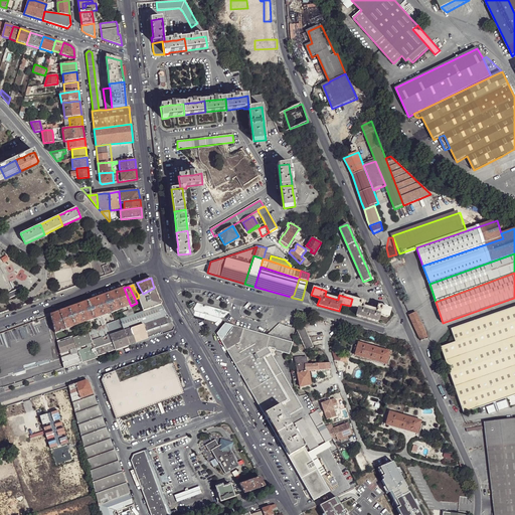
[(115,292),(122,309),(131,306),(124,288),(115,292)]
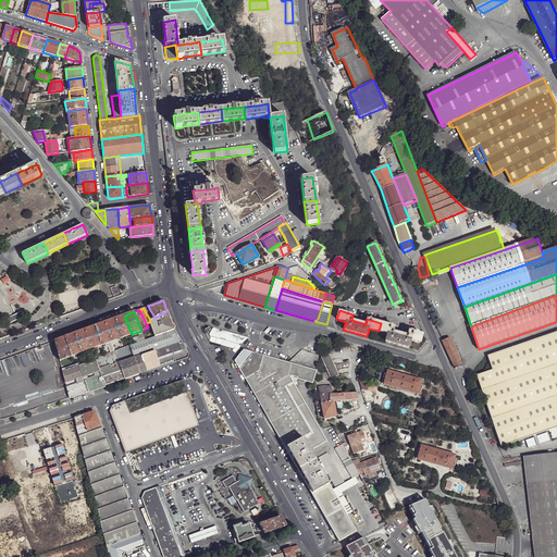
[(155,336),(174,330),(171,322),(166,311),(155,318),(150,321),(149,322),(150,324),(155,336)]
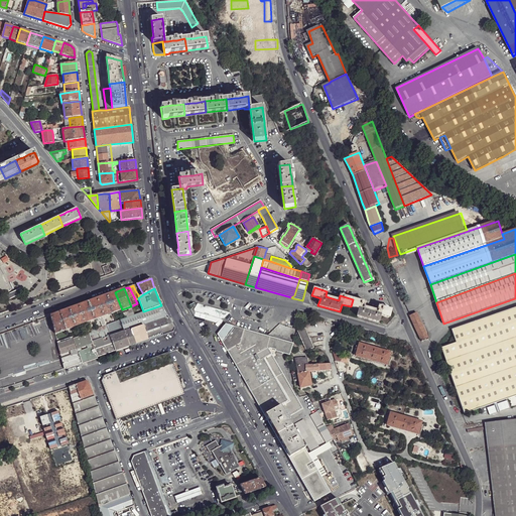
[(106,295),(112,313),(122,309),(115,292),(106,295)]
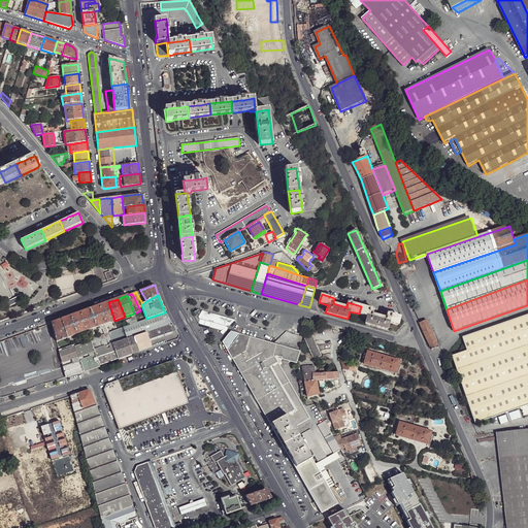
[(105,324),(114,321),(108,302),(99,305),(105,324)]
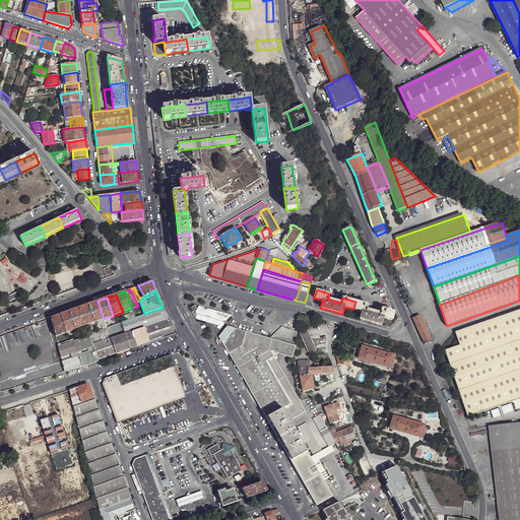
[(99,321),(104,319),(98,301),(88,305),(94,322),(99,321)]
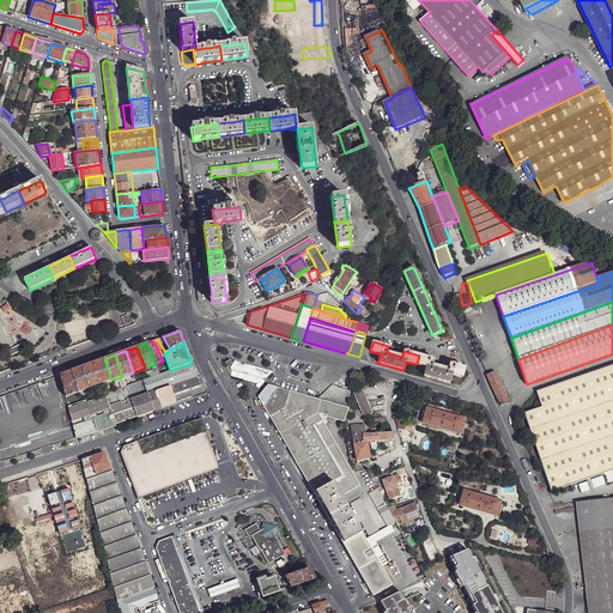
[(424,376),(449,383),(453,375),(462,377),(465,369),(449,364),(448,370),(432,365),(434,359),(419,356),(417,364),(426,368),(424,376)]
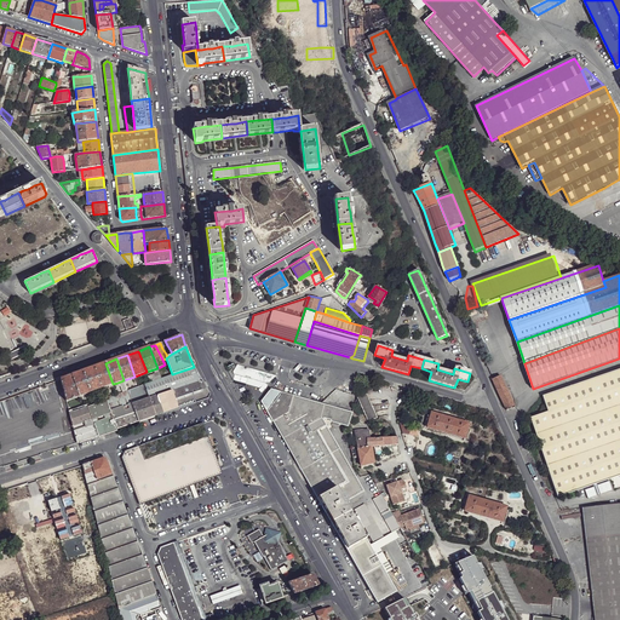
[(93,367),(102,388),(113,384),(105,363),(93,367)]
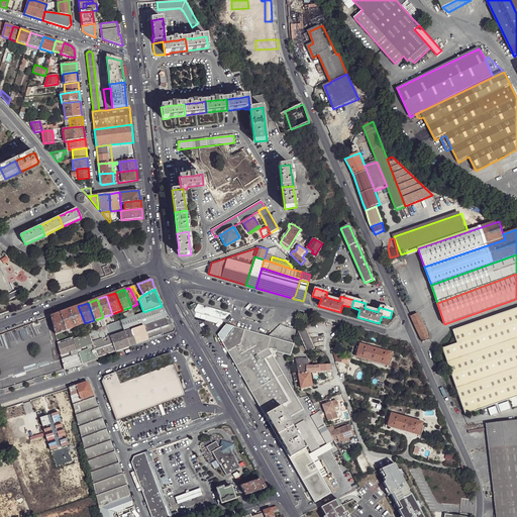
[(69,309),(76,327),(85,323),(78,306),(69,309)]
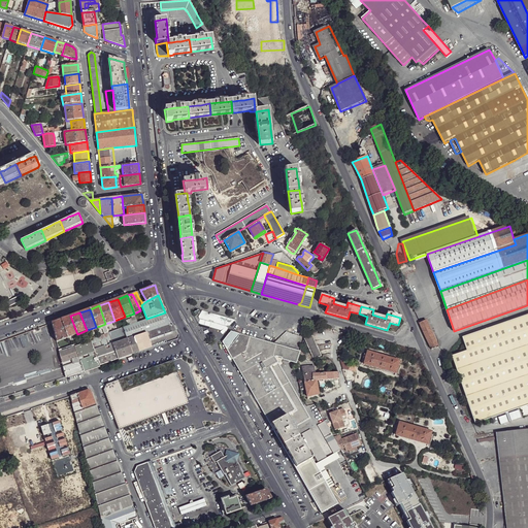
[(142,334),(171,324),(170,321),(165,312),(146,319),(137,322),(130,325),(128,326),(123,327),(127,338),(134,336),(142,334)]
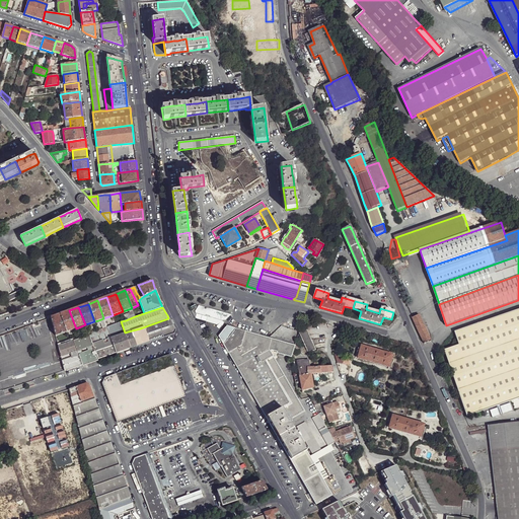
[(518,309),(455,331),(459,345),(445,350),(468,416),(513,400),(516,410),(518,408),(518,309)]
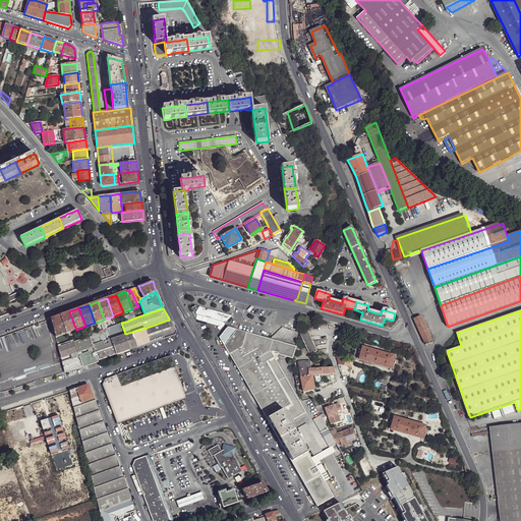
[(69,311),(60,315),(66,333),(76,330),(69,311)]
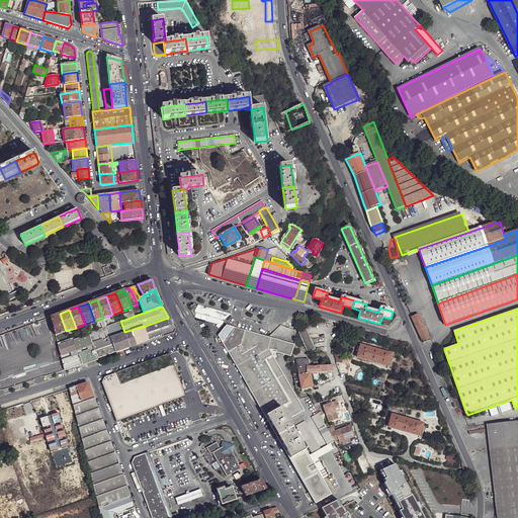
[(60,314),(51,317),(56,335),(66,331),(60,314)]
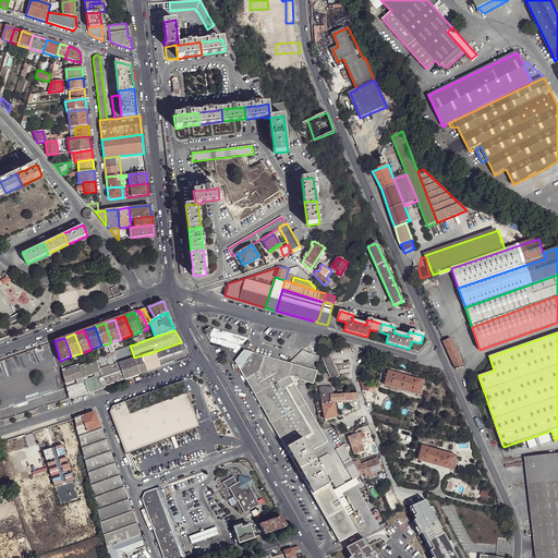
[(457,370),(464,367),(458,352),(457,349),(456,350),(451,339),(450,340),(445,342),(457,370)]
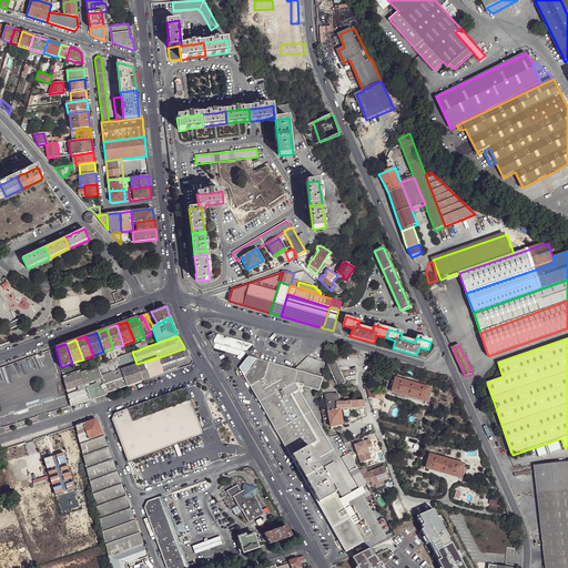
[(112,358),(117,357),(113,348),(108,351),(109,353),(110,353),(112,358)]
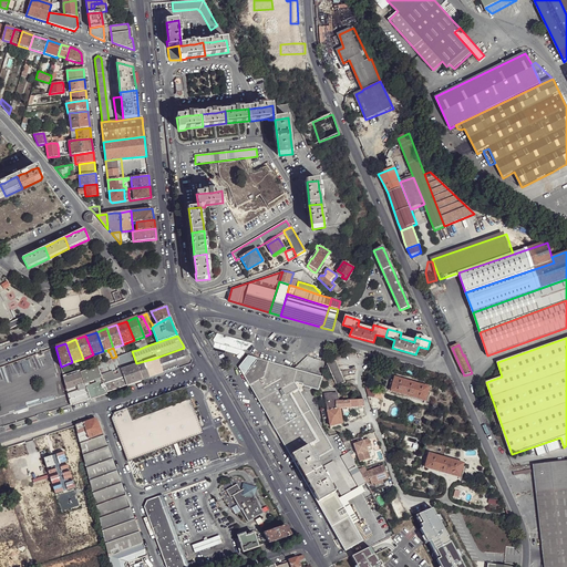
[(188,354),(184,348),(153,359),(158,374),(191,363),(192,360),(188,354)]
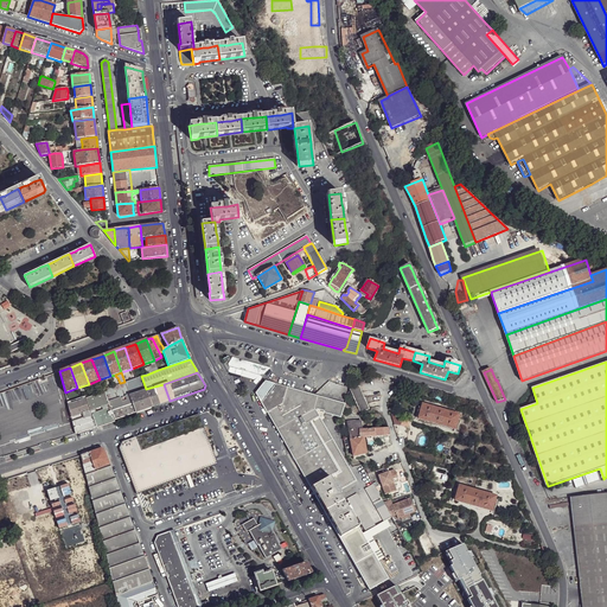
[(129,395),(146,389),(141,376),(135,378),(125,382),(129,395)]
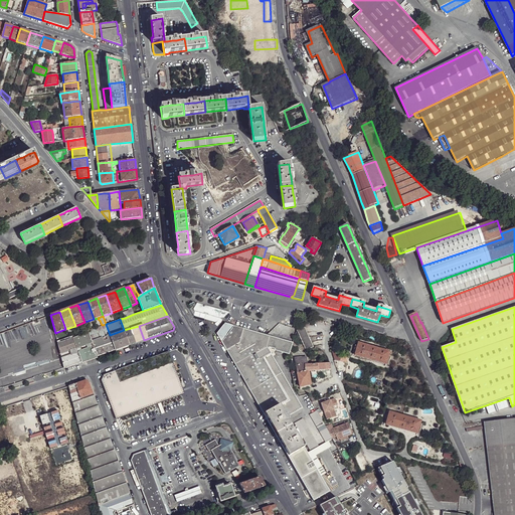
[(105,337),(110,335),(106,324),(102,325),(101,326),(105,337)]
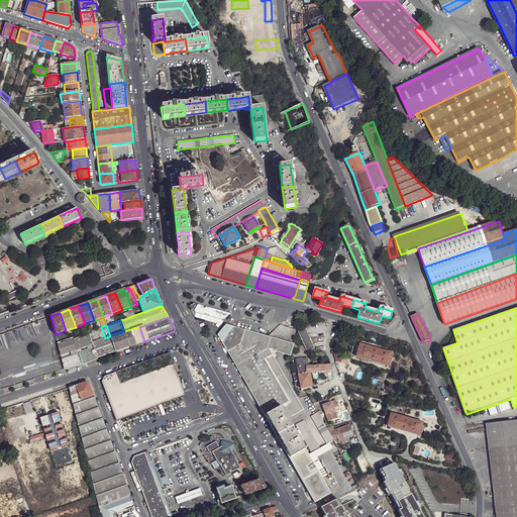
[(223,342),(234,327),(227,325),(218,335),(224,346),(225,346),(223,342)]
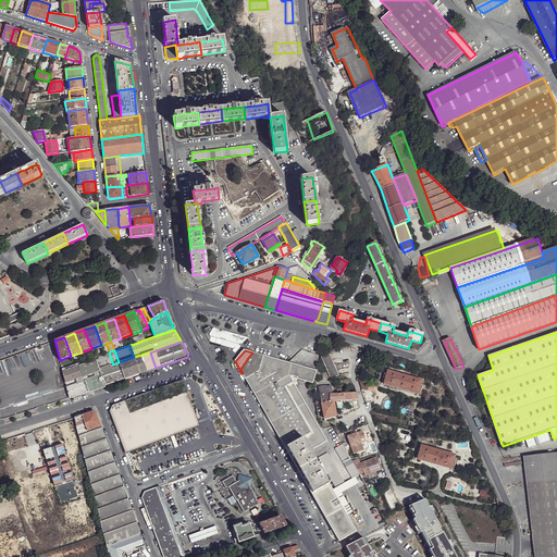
[(156,368),(150,353),(141,355),(141,356),(146,371),(156,368)]
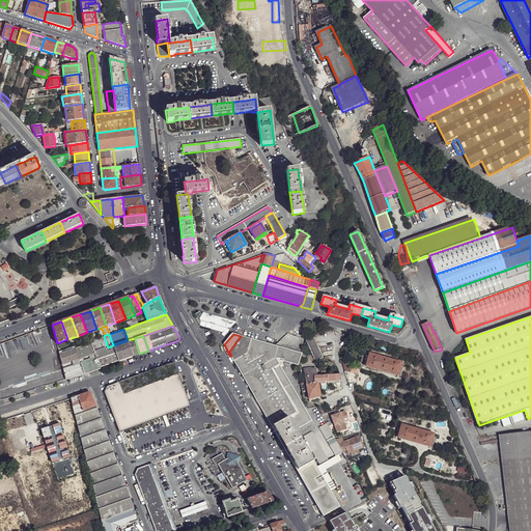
[(247,353),(251,339),(241,336),(229,352),(231,356),(234,360),(247,353)]
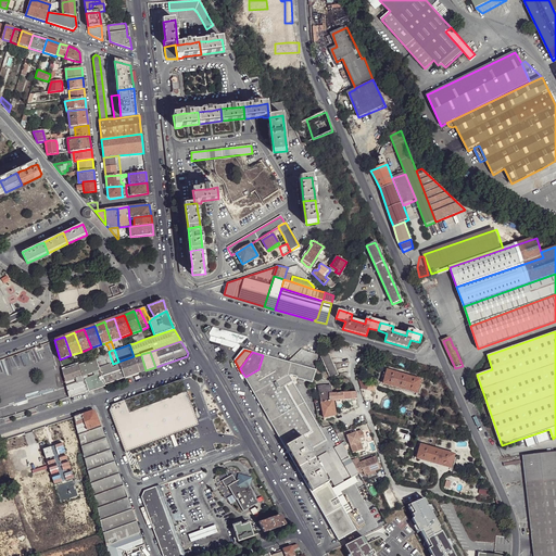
[(329,353),(321,357),(330,378),(339,375),(329,353)]
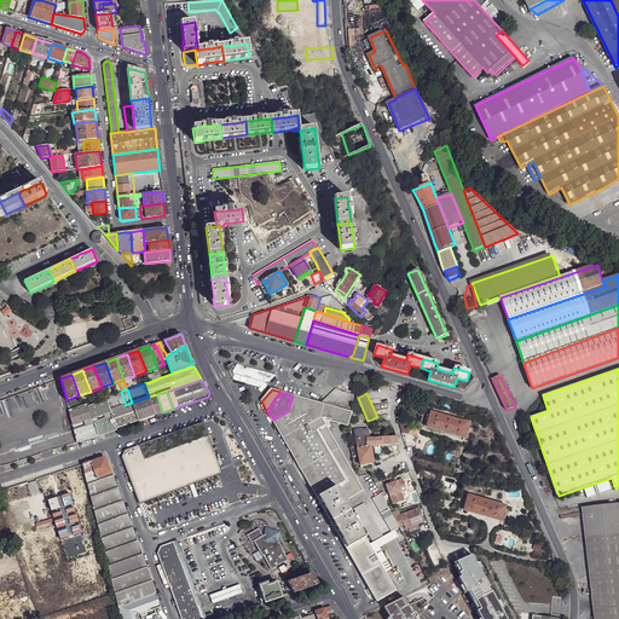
[(157,395),(157,394),(149,397),(155,415),(162,412),(157,395)]
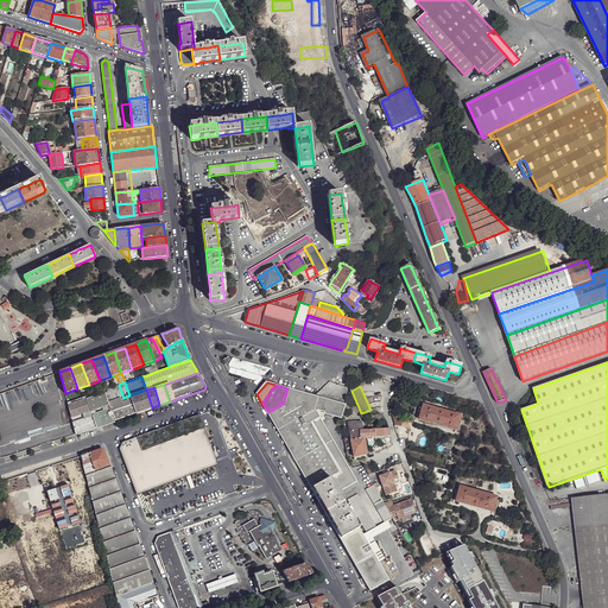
[(315,409),(318,397),(287,388),(283,404),(268,412),(278,430),(279,434),(291,454),(291,455),(297,464),(298,466),(311,488),(330,477),(348,468),(322,420),(320,418),(316,411),(315,409)]
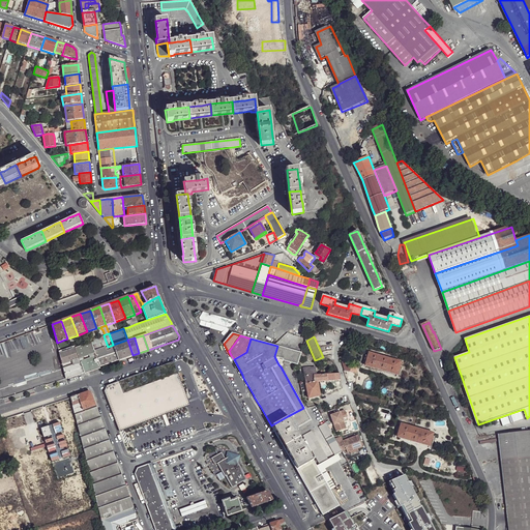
[(80,362),(84,373),(100,366),(94,352),(90,340),(80,344),(76,345),(74,346),(79,357),(80,362)]
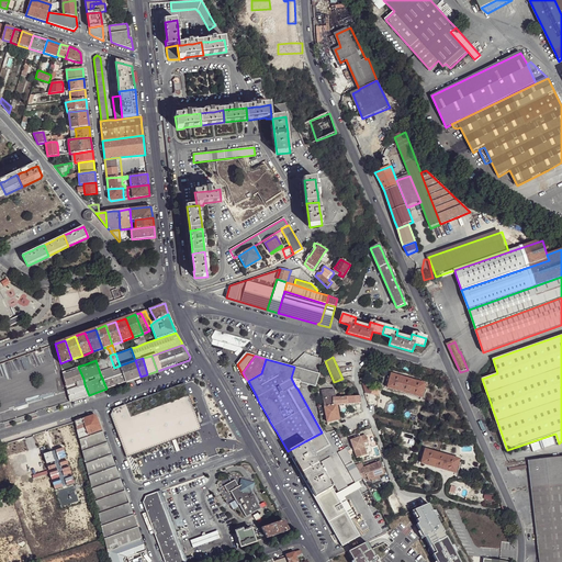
[(125,382),(141,377),(135,360),(120,366),(125,382)]
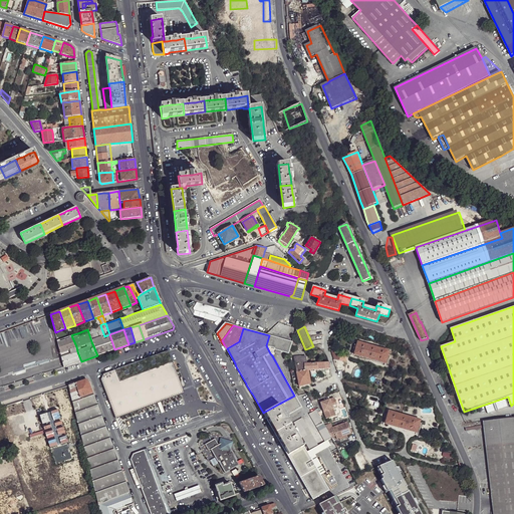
[(97,355),(114,349),(109,334),(104,336),(91,341),(97,355)]
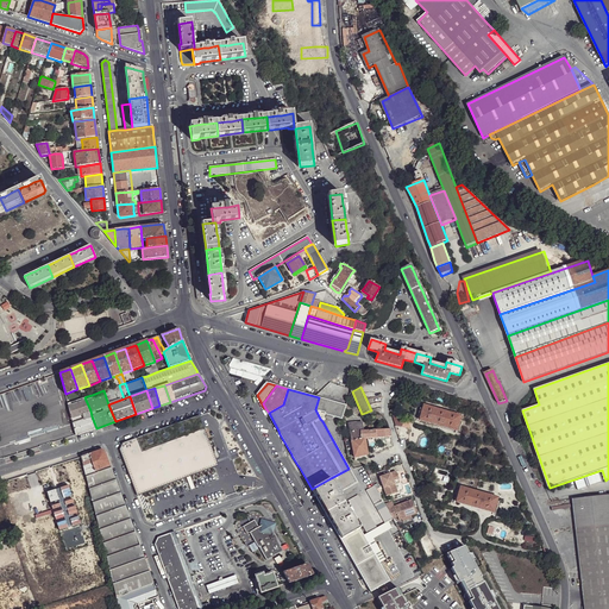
[(68,403),(71,418),(90,410),(85,397),(81,399),(73,401),(68,403)]
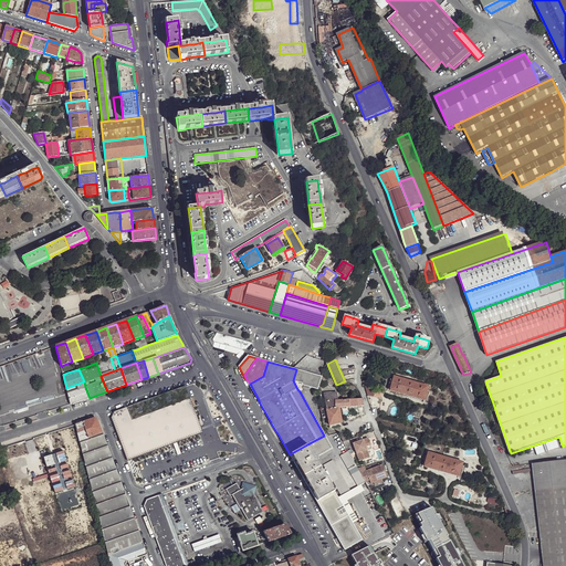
[(317,389),(321,377),(307,373),(300,370),(296,369),(293,380),(294,383),(296,381),(300,383),(303,384),(303,385),(304,385),(317,389)]
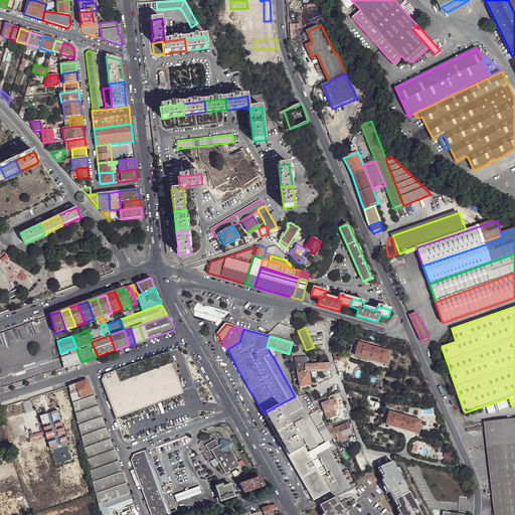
[(386,364),(389,351),(358,343),(354,355),(386,364)]
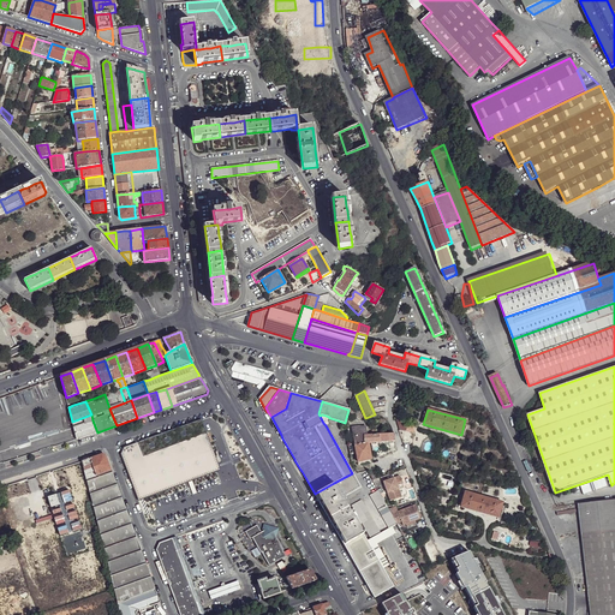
[(72,422),(73,428),(93,421),(91,415),(72,422)]
